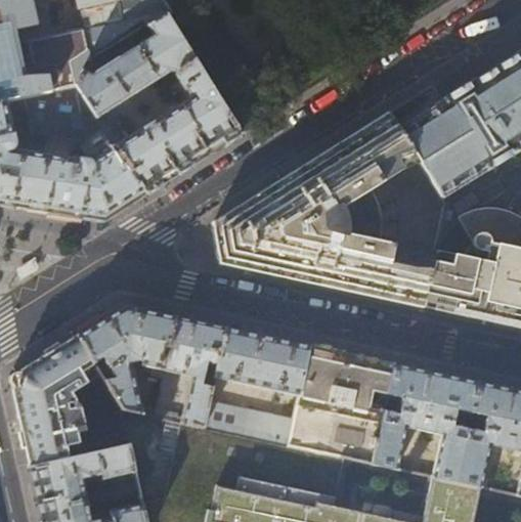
[(168,13),(159,0),(0,0),(0,100),(9,99),(29,95),(80,84),(85,70),(87,62),(91,60),(93,61),(150,25),(168,13)]
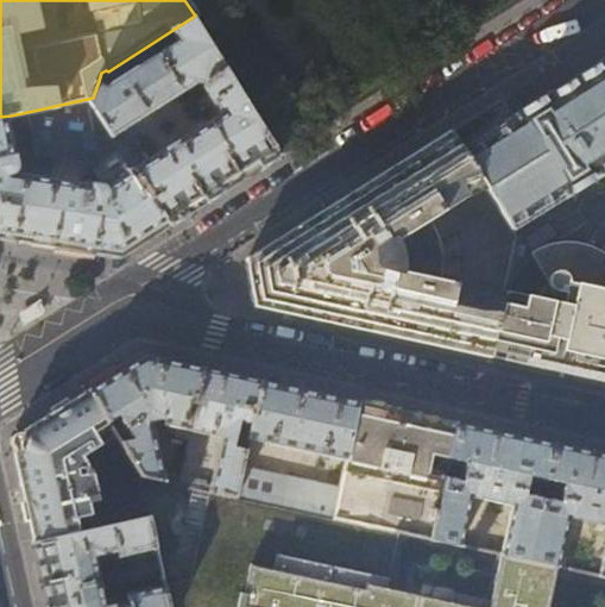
[(181,41),(109,87),(99,81),(93,98),(124,148),(137,169),(170,224),(205,202),(282,154),(264,127),(195,16),(175,29),(181,41)]
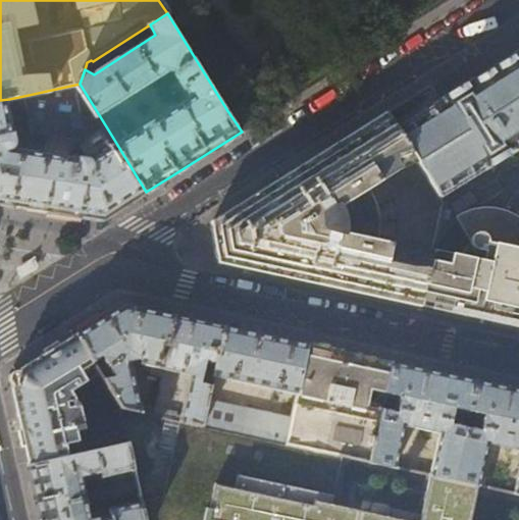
[(518,52),(475,80),(474,78),(471,81),(467,84),(466,83),(450,93),(451,94),(447,96),(444,98),(445,101),(401,128),(420,160),(442,194),(486,166),(486,167),(518,147),(518,146),(518,52)]
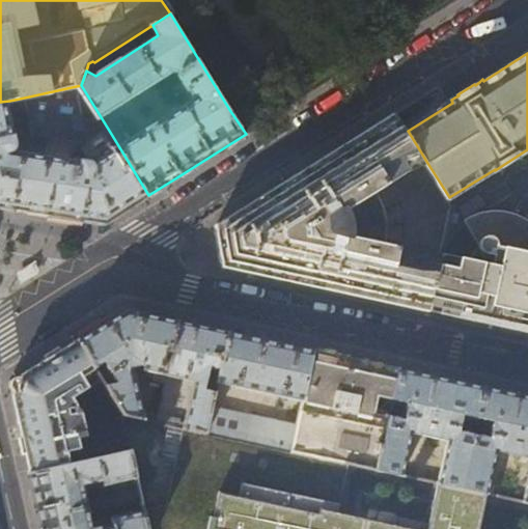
[(108,129),(81,85),(29,96),(37,133),(91,140),(108,129)]
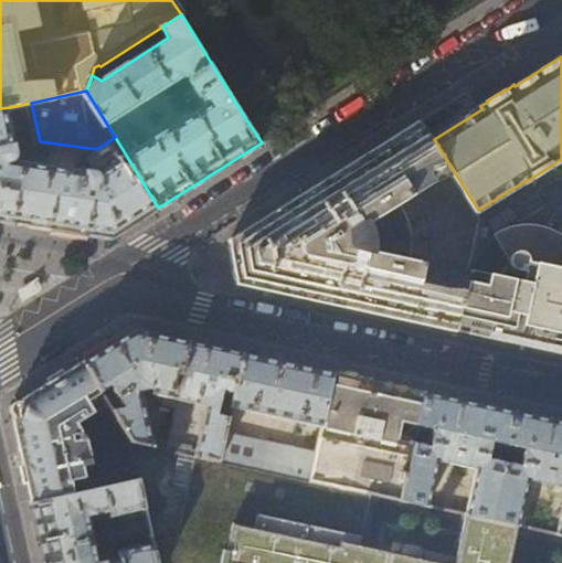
[(18,144),(10,107),(0,108),(0,218),(52,225),(114,235),(158,208),(127,157),(102,173),(101,171),(88,170),(87,170),(20,160),(22,158),(22,155),(29,153),(27,142),(18,144)]
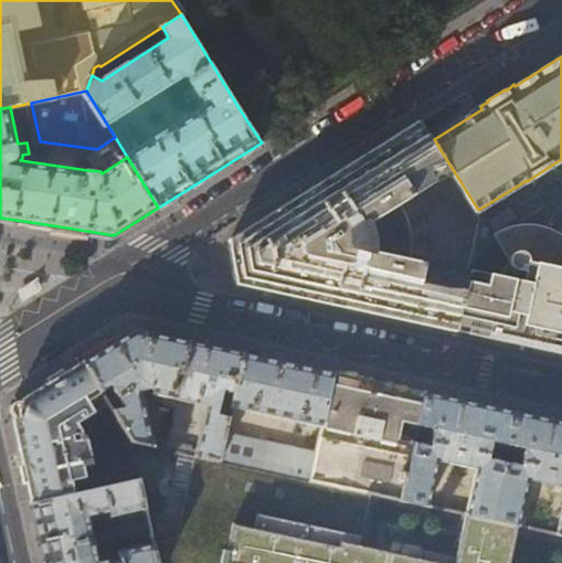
[(438,180),(455,173),(434,139),(422,120),(366,156),(272,214),(233,238),(241,283),(293,294),(386,315),(457,330),(460,316),(472,269),(410,258),(412,251),(413,244),(414,238),(413,227),(411,220),(410,213),(406,208),(403,202),(438,180)]
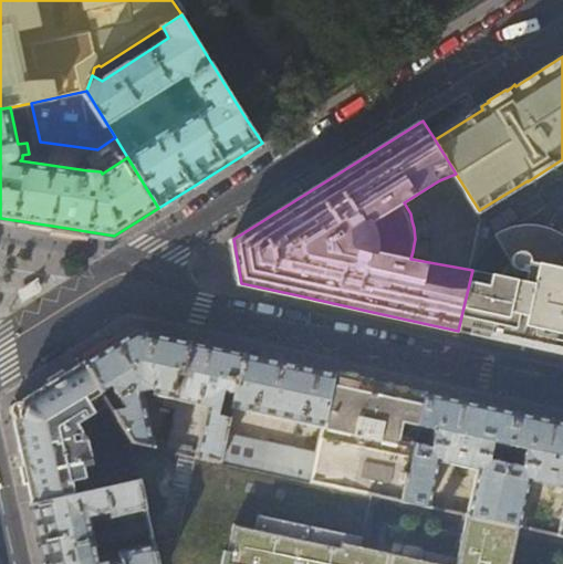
[(562,235),(554,230),(539,226),(521,226),(508,229),(493,237),(513,264),(509,265),(506,269),(503,272),(500,277),(472,270),(461,316),(521,330),(519,338),(535,343),(534,347),(562,352),(562,235)]
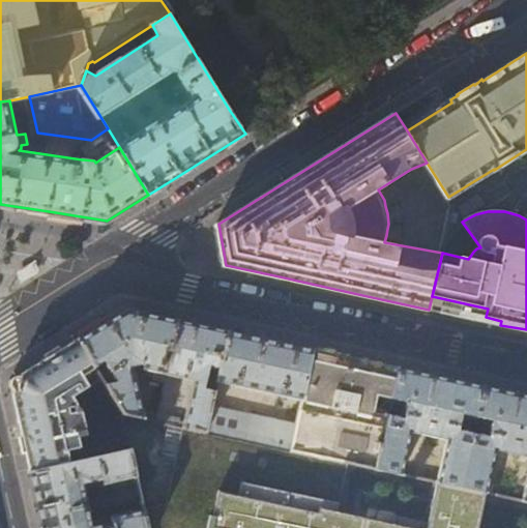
[(105,322),(80,336),(96,364),(107,358),(120,380),(108,383),(125,412),(157,419),(159,411),(144,408),(134,362),(142,359),(146,360),(145,367),(155,369),(153,377),(167,380),(168,372),(169,371),(164,369),(168,348),(173,349),(179,319),(157,314),(129,308),(105,322)]
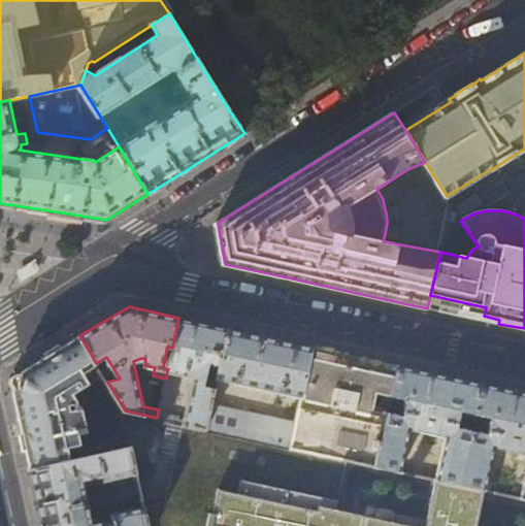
[(194,321),(178,318),(172,348),(167,347),(163,367),(168,369),(167,370),(196,376),(187,417),(183,417),(183,415),(165,412),(166,411),(159,408),(159,409),(157,418),(185,424),(207,429),(214,403),(219,379),(229,328),(194,321)]
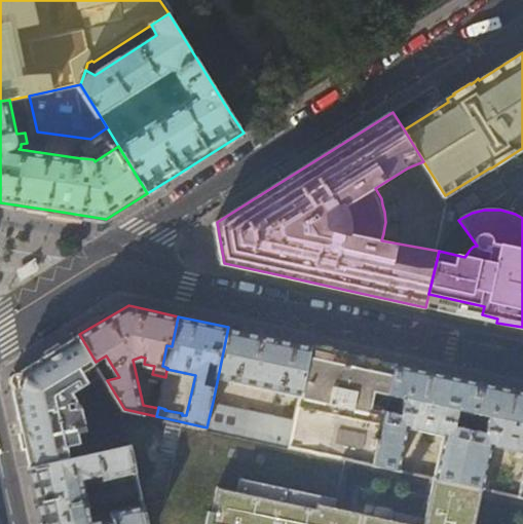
[(269,336),(228,327),(218,377),(302,396),(313,345),(269,336)]
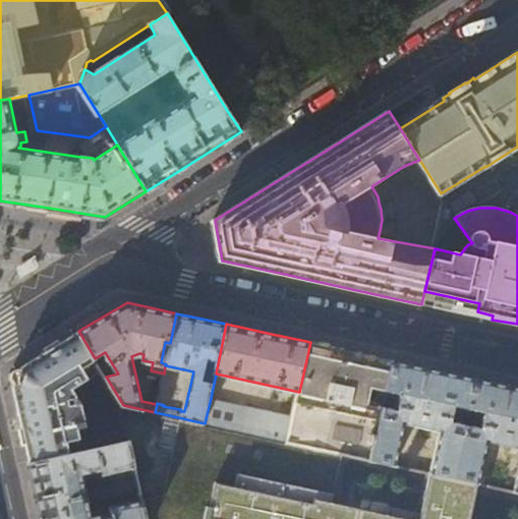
[(78,331),(12,371),(80,398),(76,369),(95,358),(78,331)]
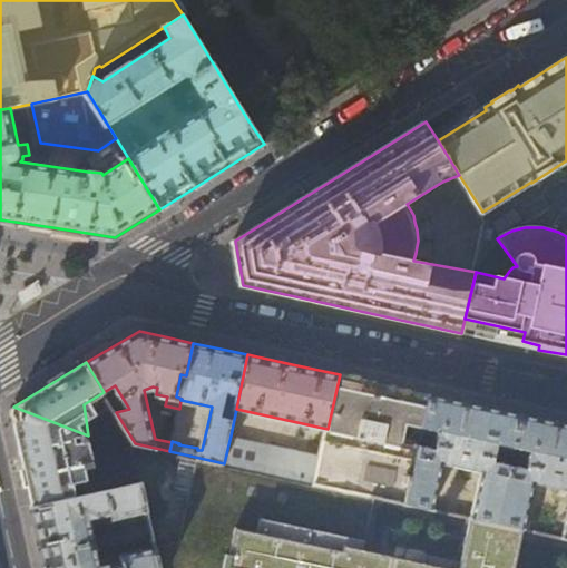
[(383,384),(340,374),(328,429),(325,438),(323,451),(322,456),(315,483),(374,497),(408,505),(420,444),(423,427),(431,394),(383,384)]
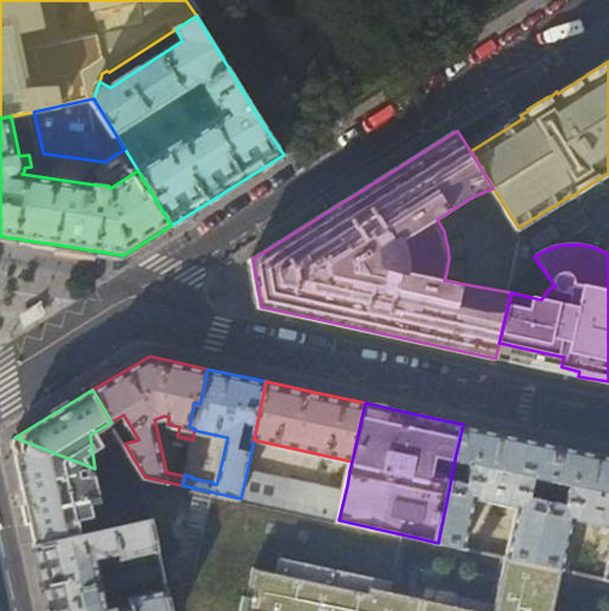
[(509,435),(463,424),(455,459),(475,464),(470,483),(451,478),(438,543),(466,549),(476,498),(518,507),(506,557),(535,564),(549,500),(531,496),(536,477),(553,481),(561,446),(509,435)]
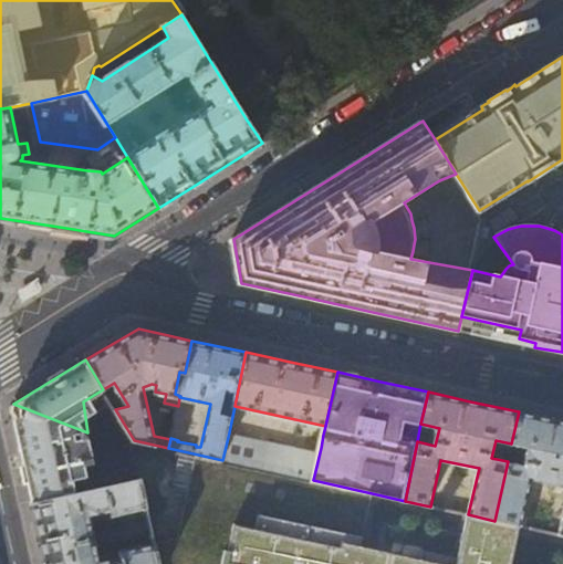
[(87,432),(13,404),(35,502),(96,488),(87,432)]
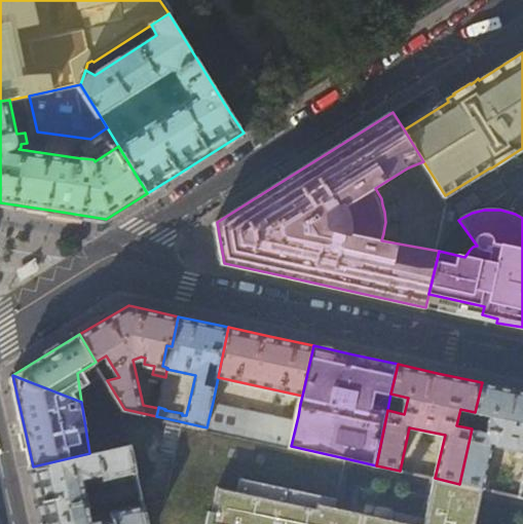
[(522,391),(482,382),(475,412),(490,415),(486,432),(472,428),(459,484),(483,489),(493,446),(522,452),(522,476),(518,496),(522,497),(522,391)]
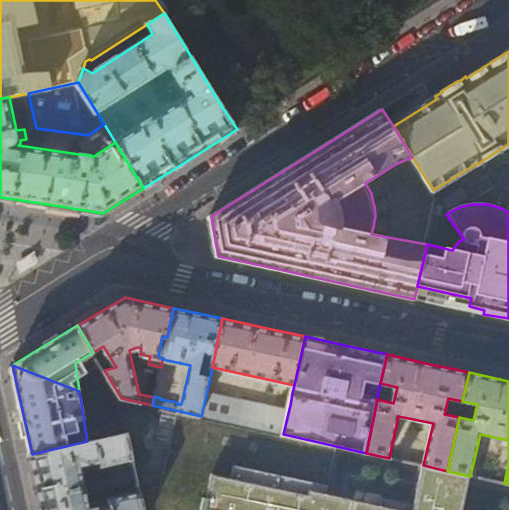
[(289,409),(207,391),(201,416),(283,434),(289,409)]
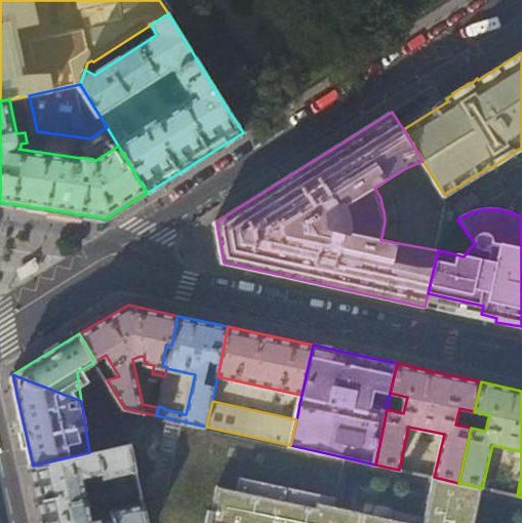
[(289,413),(297,415),(299,403),(293,401),(289,413)]
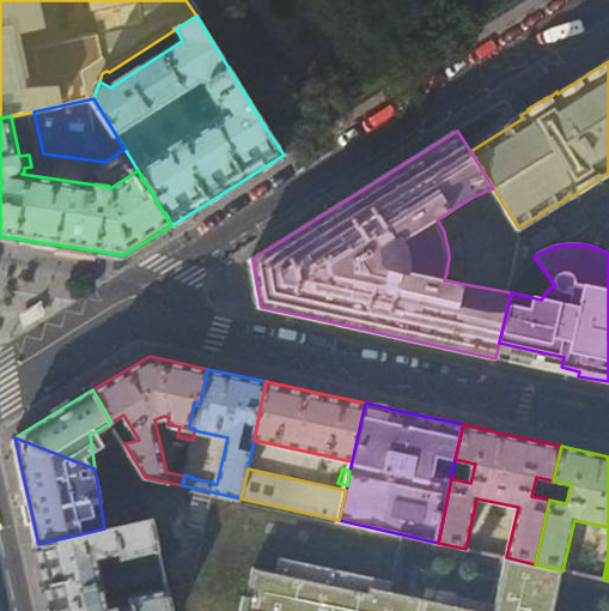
[(554,610),(564,570),(562,570),(535,564),(506,557),(503,557),(493,602),(393,579),(402,534),(339,520),(241,498),(214,492),(196,569),(168,575),(175,610),(554,610)]
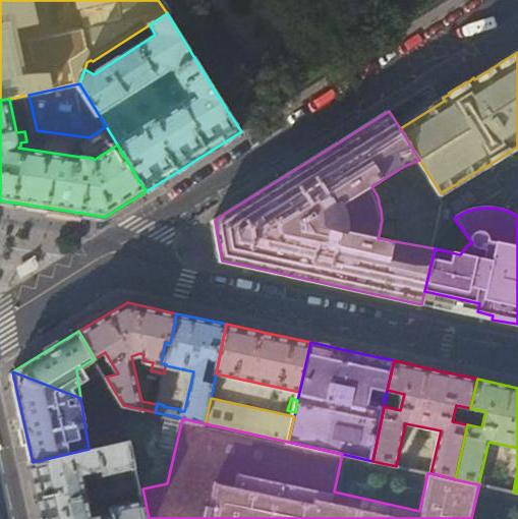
[(89,449),(33,462),(42,504),(45,518),(149,518),(142,488),(131,439),(89,449)]
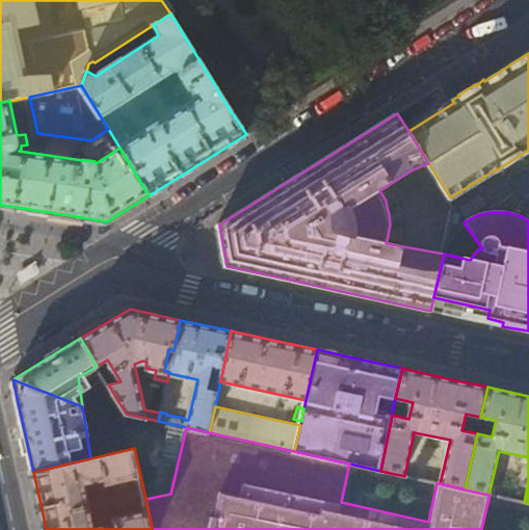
[(411,477),(433,482),(434,474),(412,470),(411,477)]
